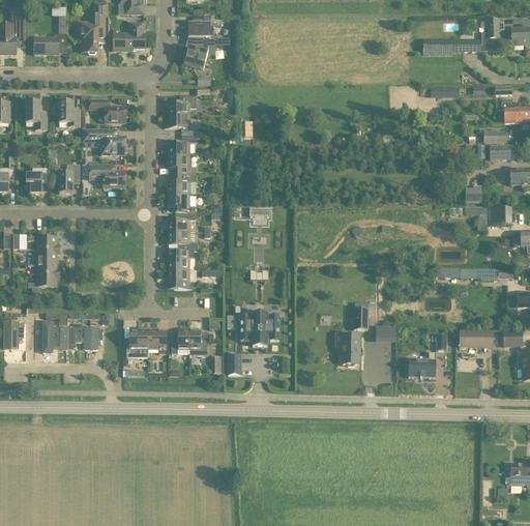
[(80,31),(80,41),(82,41),(82,52),(87,52),(89,54),(94,54),(96,52),(97,52),(97,42),(104,42),(104,13),(107,13),(107,2),(95,1),(95,22),(84,22),(84,31),(80,31)]
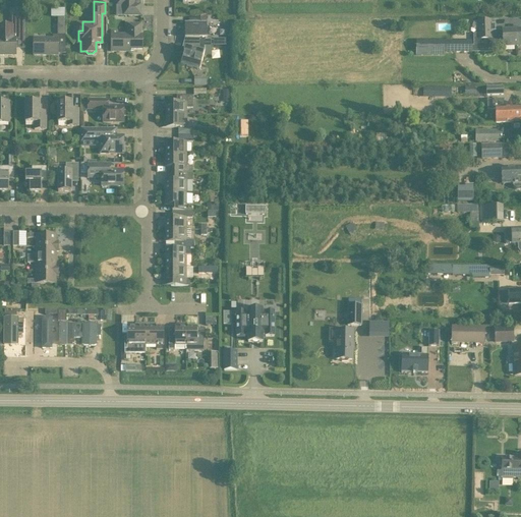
[(123,1),(123,11),(140,11),(140,1),(134,1),(123,1)]
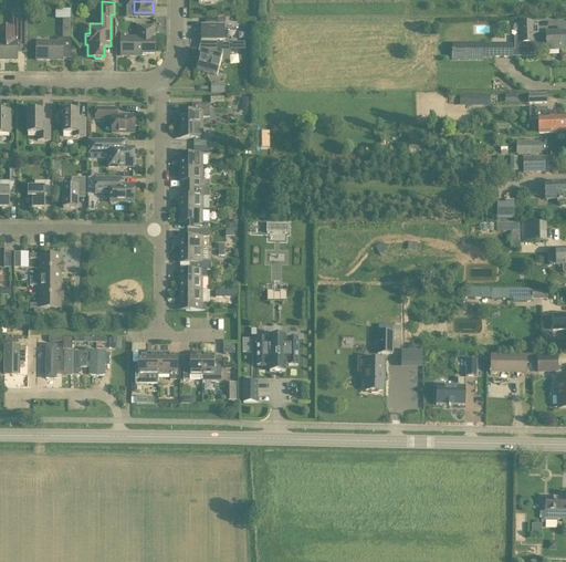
[(0,22),(0,56),(17,58),(17,49),(17,39),(27,39),(27,10),(13,10),(13,23),(0,22)]
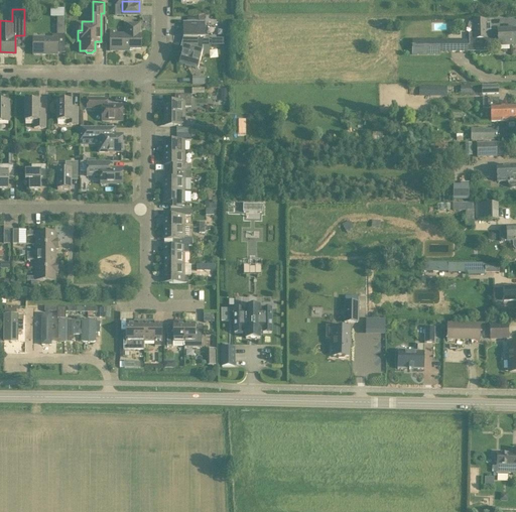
[(56,13),(56,31),(65,31),(65,13),(56,13)]
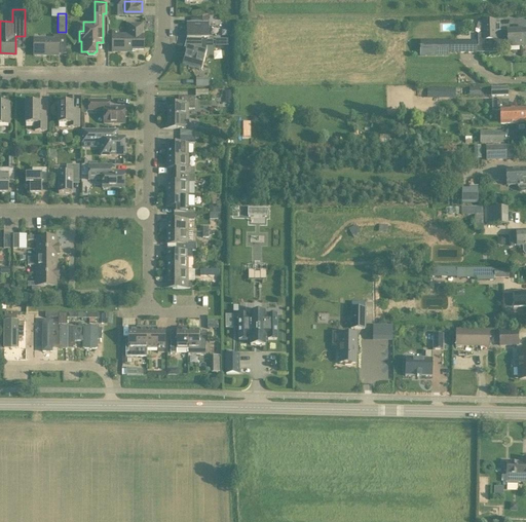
[(479,43),(476,43),(476,49),(500,48),(499,42),(509,42),(509,43),(525,42),(525,26),(508,27),(508,28),(499,28),(498,22),(495,22),(495,17),(483,19),(483,31),(478,31),(479,43)]
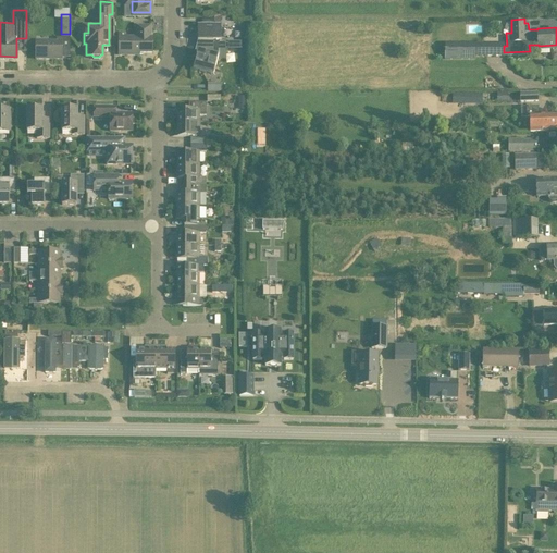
[(197,21),(197,38),(201,38),(201,51),(208,52),(208,48),(225,48),(225,37),(221,37),(221,21),(197,21)]
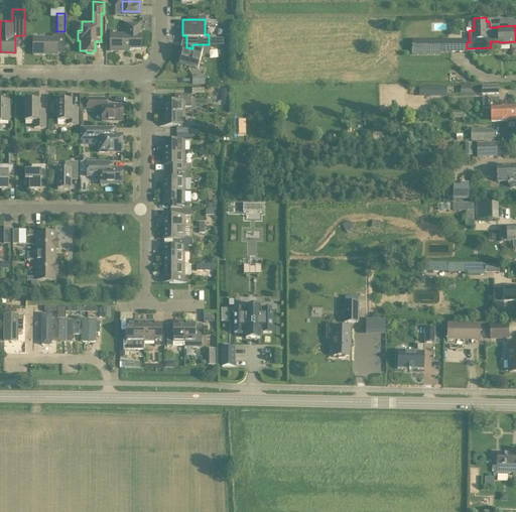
[(111,33),(110,48),(122,48),(122,46),(140,46),(140,32),(139,32),(139,22),(127,22),(127,32),(120,32),(120,33),(111,33)]
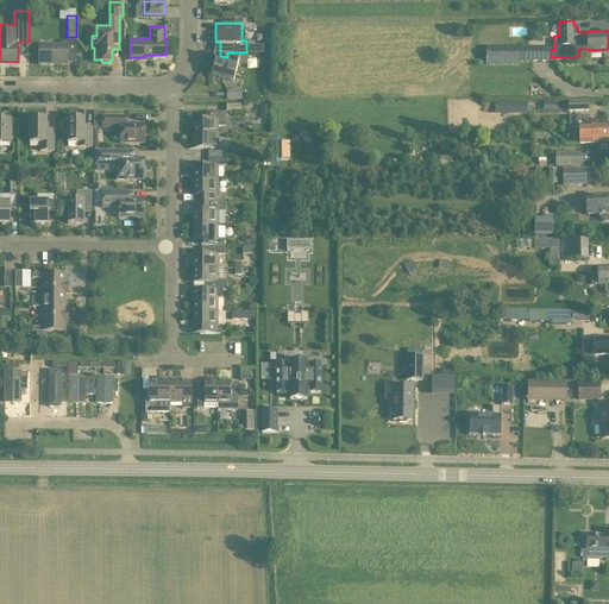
[(39,42),(39,62),(67,62),(67,58),(67,42),(39,42)]
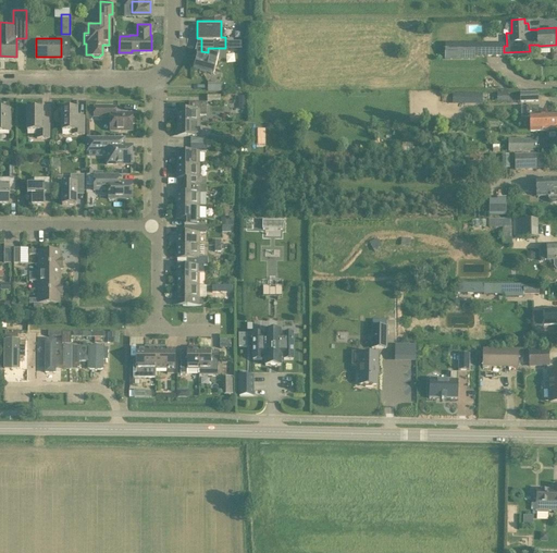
[(504,40),(445,41),(446,57),(475,56),(474,53),(504,52),(504,46),(504,40)]
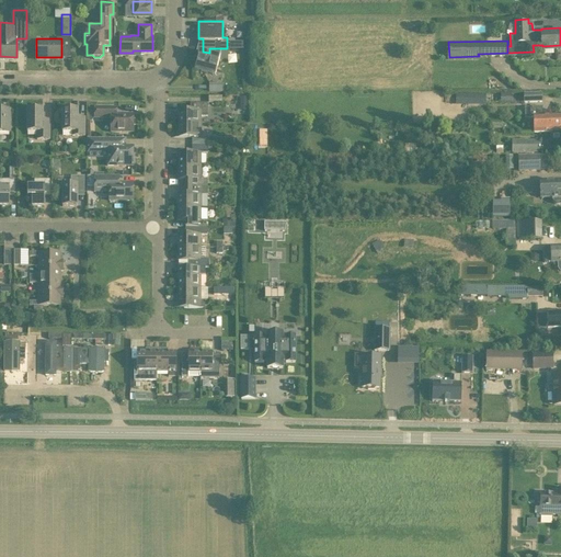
[(198,50),(194,67),(215,72),(219,56),(227,48),(209,48),(209,53),(203,52),(198,50)]
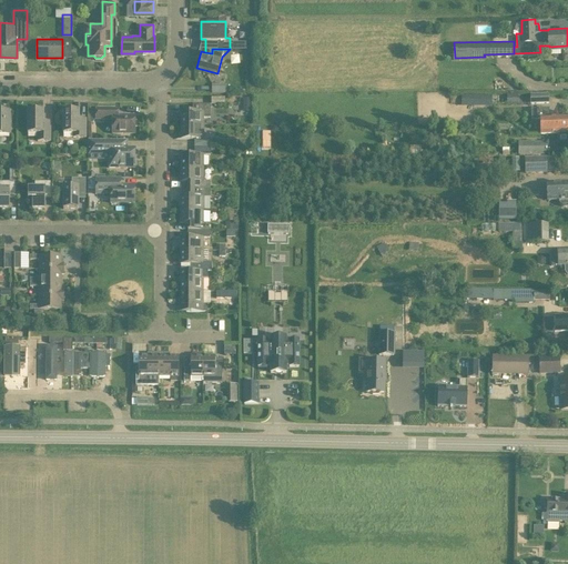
[(212,81),(212,90),(225,90),(225,81),(212,81)]
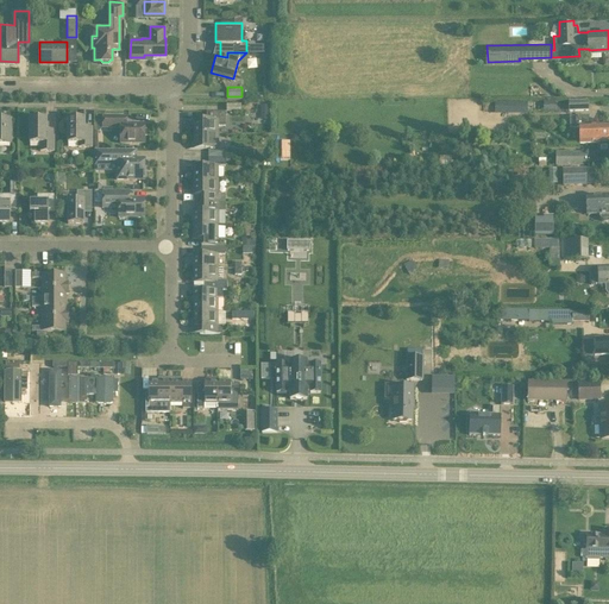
[(554,96),(544,96),(544,107),(556,107),(554,96)]
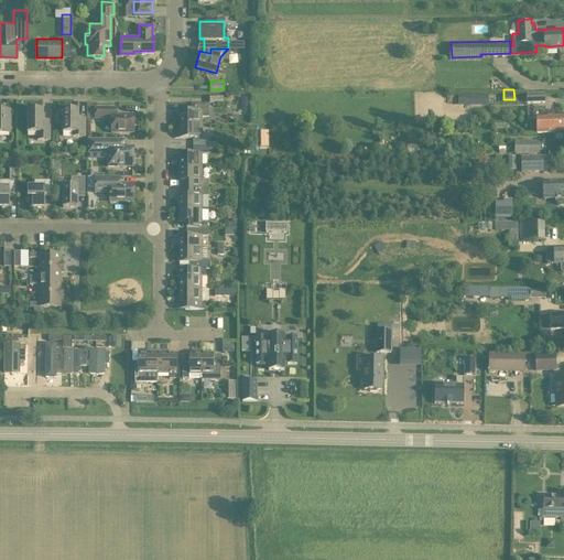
[(458,90),(458,101),(488,101),(488,90),(458,90)]
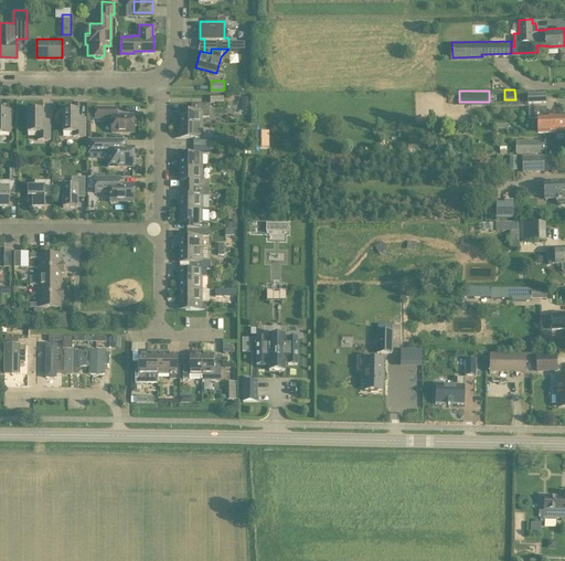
[(545,91),(528,91),(528,99),(545,98),(545,91)]
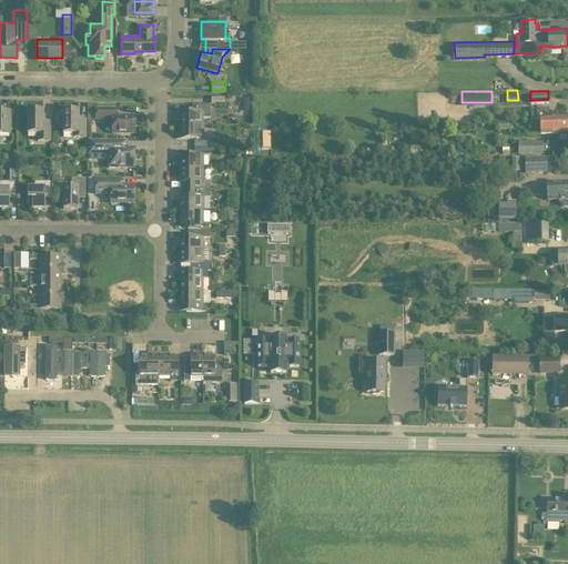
[(181,109),(181,123),(196,123),(203,123),(203,116),(210,116),(210,101),(192,101),(192,109),(181,109)]
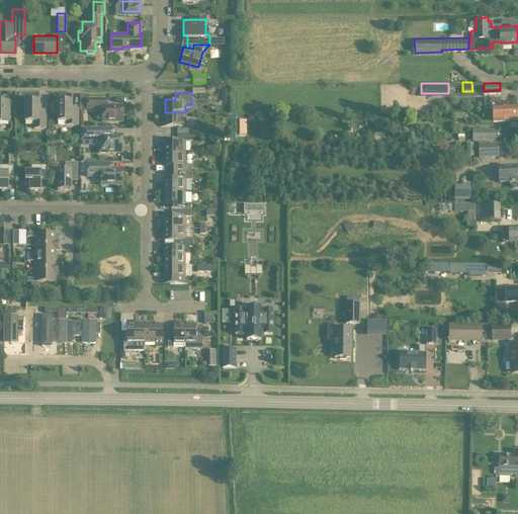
[(500,95),(484,96),(485,105),(492,105),(493,118),(508,118),(508,103),(501,103),(500,95)]
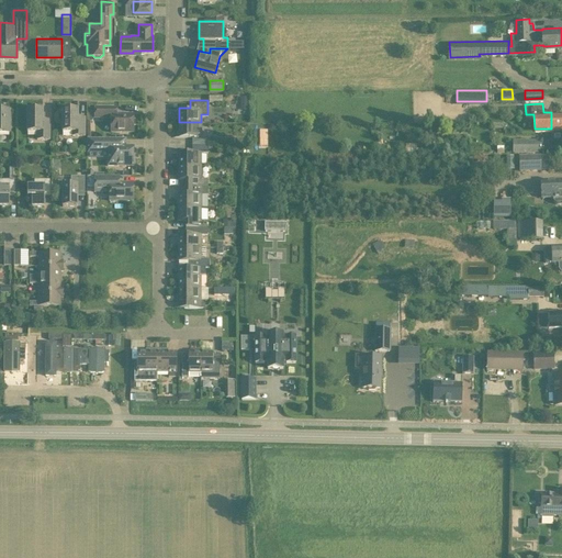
[(94,105),(94,115),(111,115),(111,130),(133,130),(133,112),(116,112),(116,105),(94,105)]
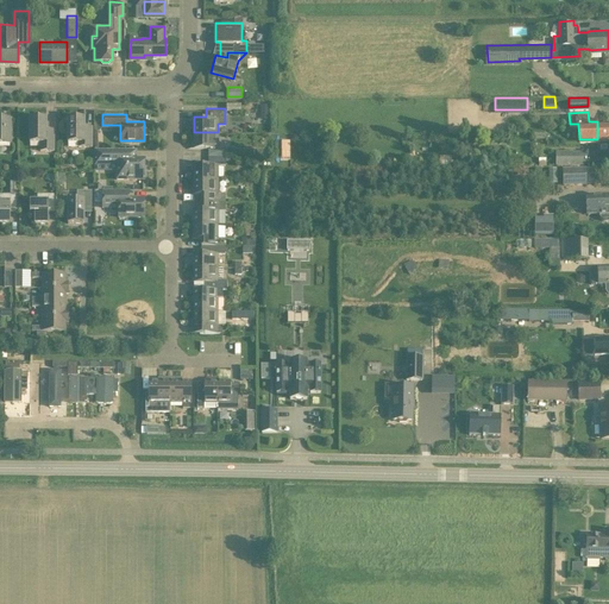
[(0,140),(11,142),(11,117),(0,115),(0,140)]
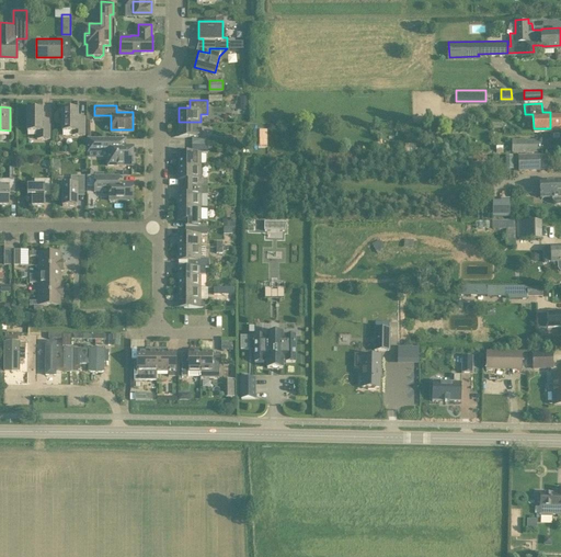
[(27,108),(27,129),(37,129),(37,137),(49,137),(49,122),(49,117),(43,117),(43,108),(27,108)]
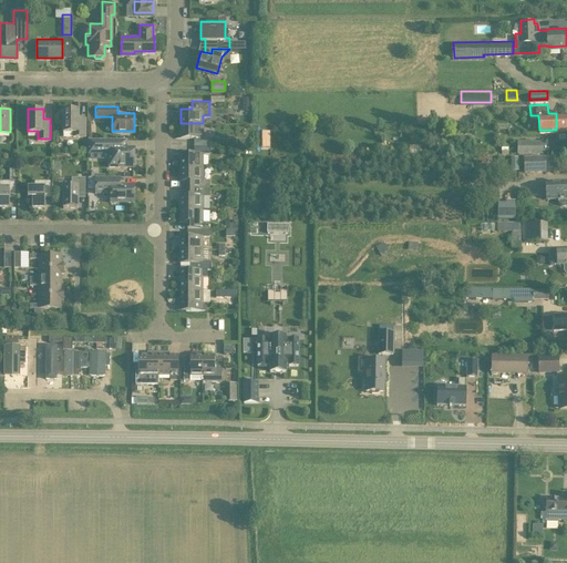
[(63,109),(63,131),(71,131),(73,131),(73,134),(85,134),(85,120),(85,115),(79,115),(79,109),(71,109),(63,109)]
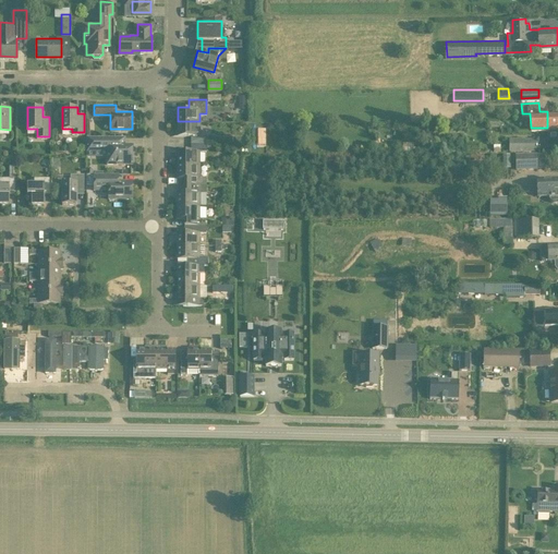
[(557,110),(547,111),(547,128),(557,127),(557,110)]
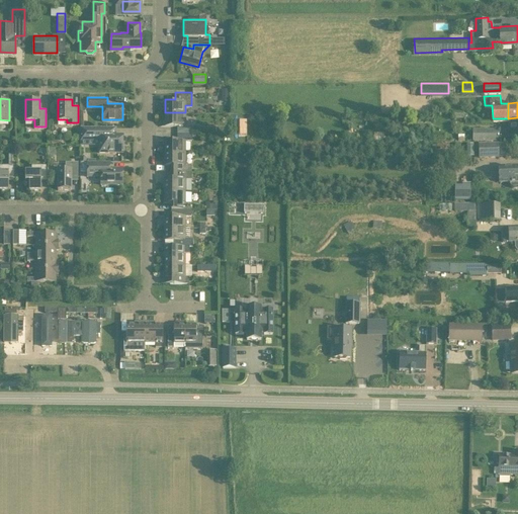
[(165,112),(165,124),(177,124),(177,132),(191,132),(191,124),(185,124),(185,112),(179,112),(165,112)]
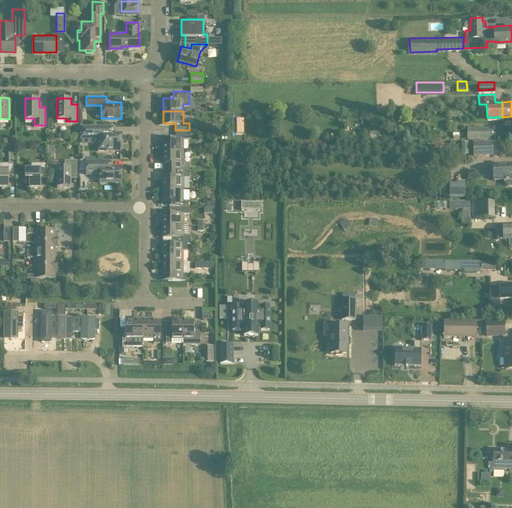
[(79,123),(79,136),(98,136),(98,149),(121,149),(121,132),(115,132),(115,123),(79,123)]
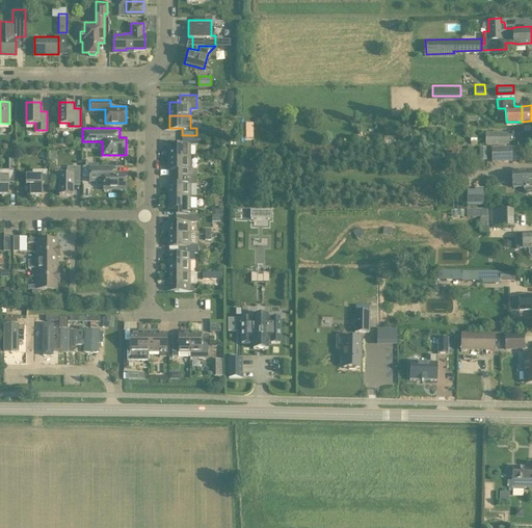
[(510,130),(485,131),(485,141),(510,141),(510,130)]
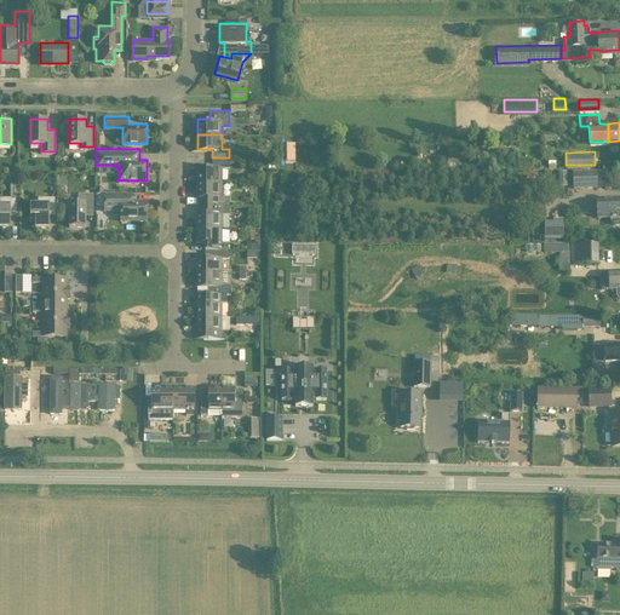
[(454,160),(459,160),(459,155),(447,154),(448,165),(454,165),(454,160)]
